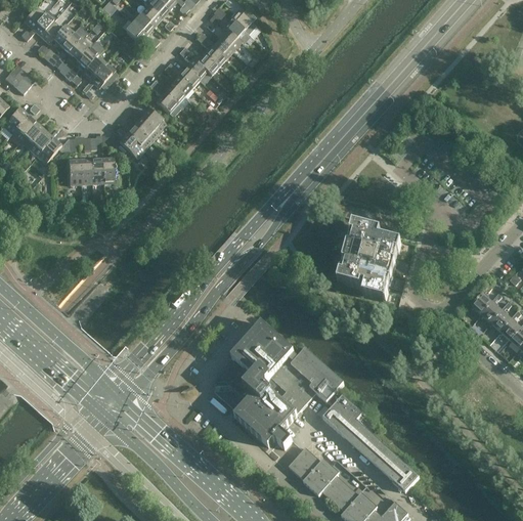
[(153,0),(148,5),(163,17),(170,9),(159,0),(153,0)]
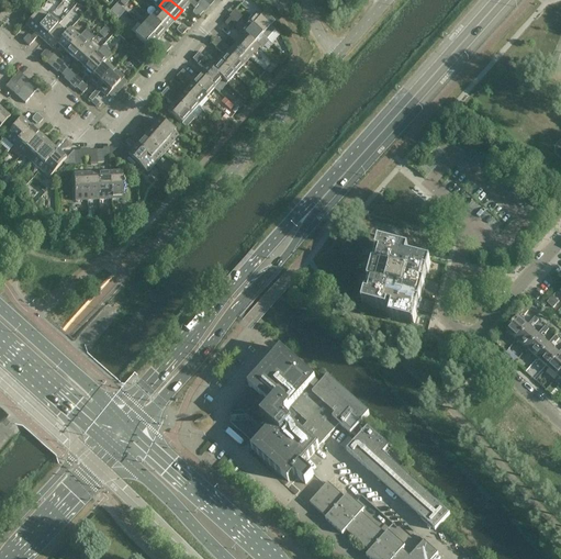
[(190,1),(189,0),(170,0),(182,10),(190,1)]
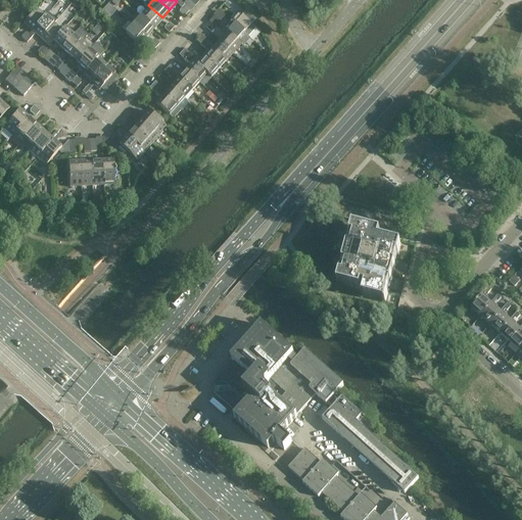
[(148,5),(141,13),(154,26),(162,17),(148,5)]
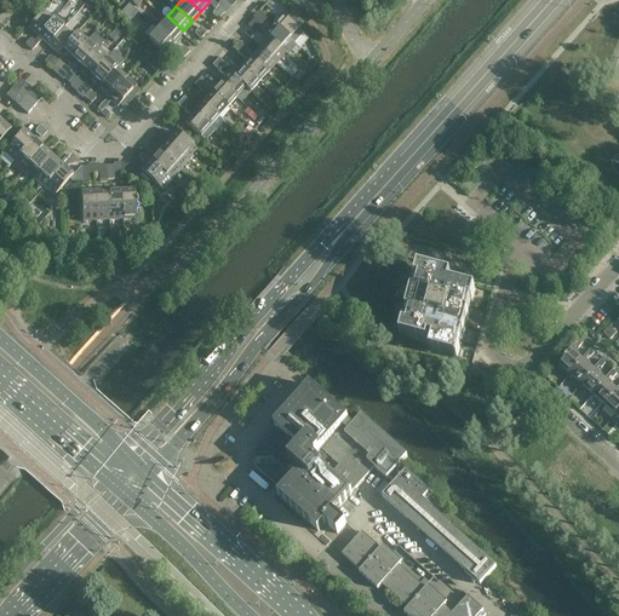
[(44,7),(29,24),(39,33),(53,17),(47,11),(45,7),(44,7)]
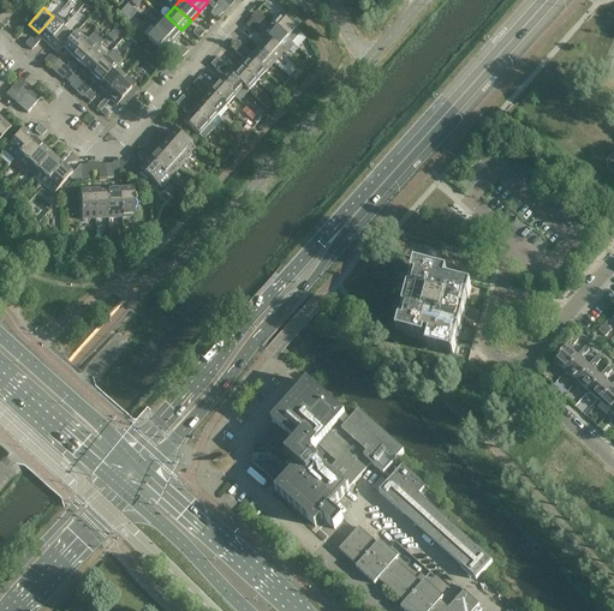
[(280,10),(272,19),(287,35),(297,24),(280,10)]
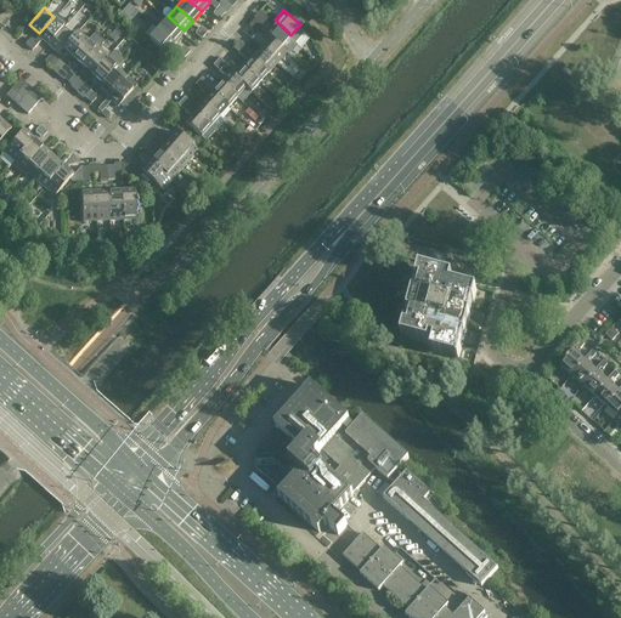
[(50,41),(65,26),(68,21),(58,12),(54,17),(39,33),(50,41)]
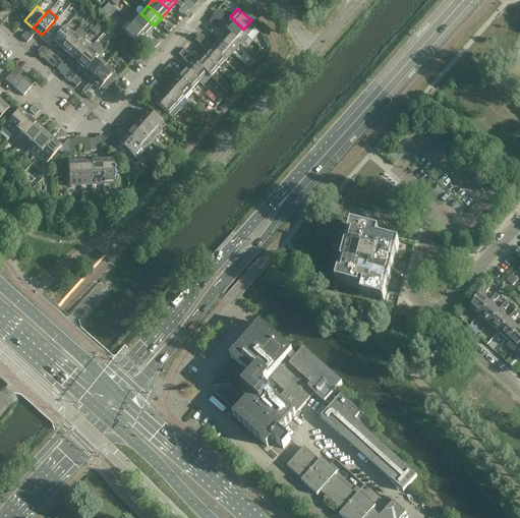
[(140,13),(133,20),(131,17),(130,18),(147,34),(154,25),(140,13)]
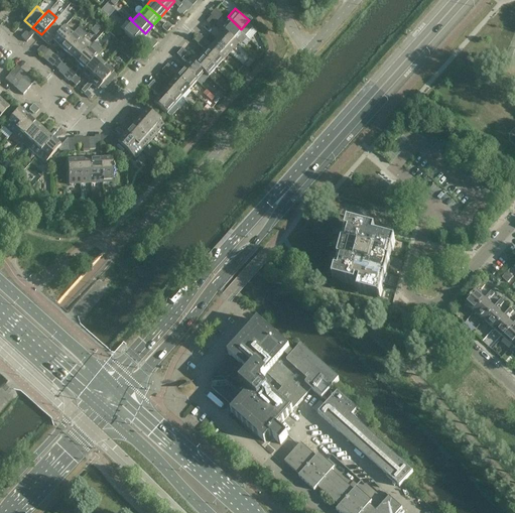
[(241,29),(228,16),(220,25),(238,40),(241,42),(248,34),(241,29)]
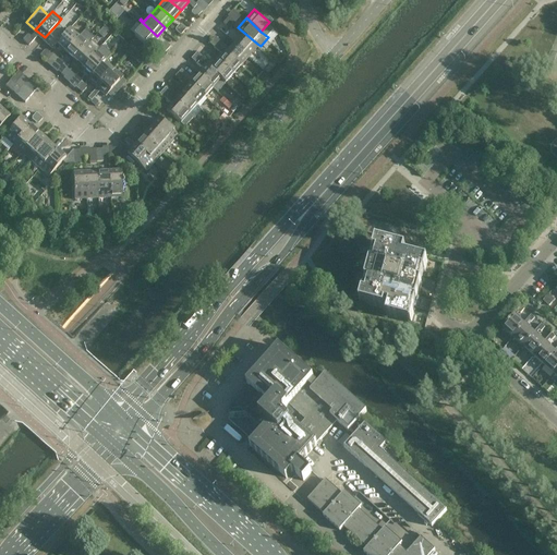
[(157,36),(140,20),(137,22),(141,24),(134,32),(148,45),(157,36)]
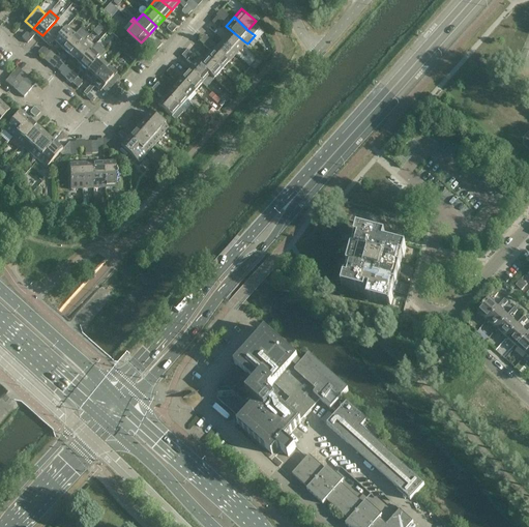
[(55,22),(42,35),(51,42),(66,25),(62,29),(55,22)]
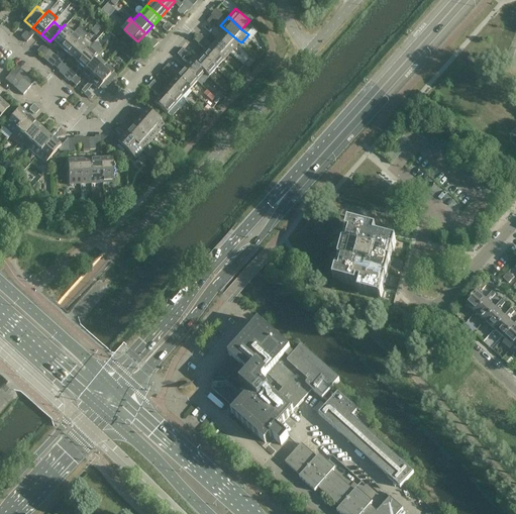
[(65,24),(49,41),(49,42),(54,38),(62,45),(73,31),(65,24)]
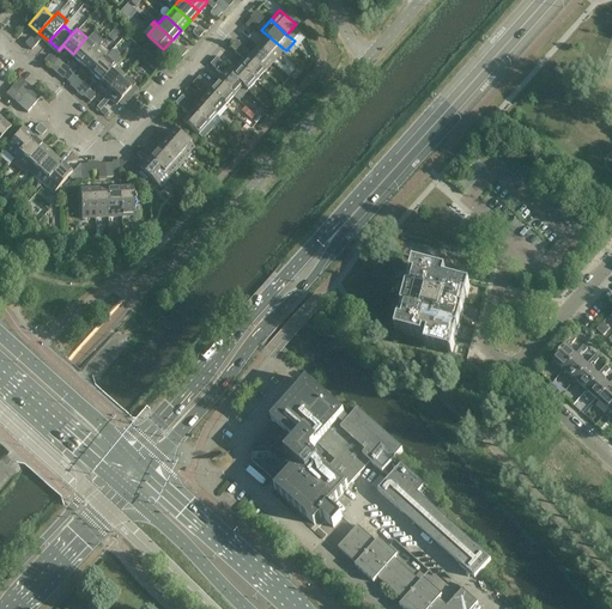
[(86,37),(73,54),(83,62),(101,41),(103,40),(94,30),(86,37)]
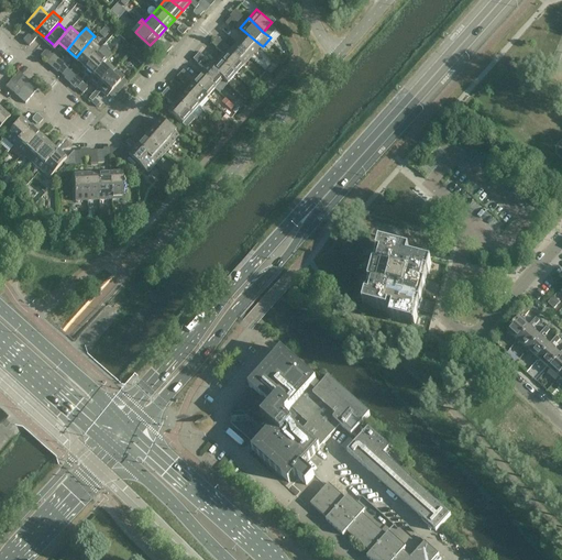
[(260,44),(240,28),(244,32),(238,41),(252,54),(260,44)]
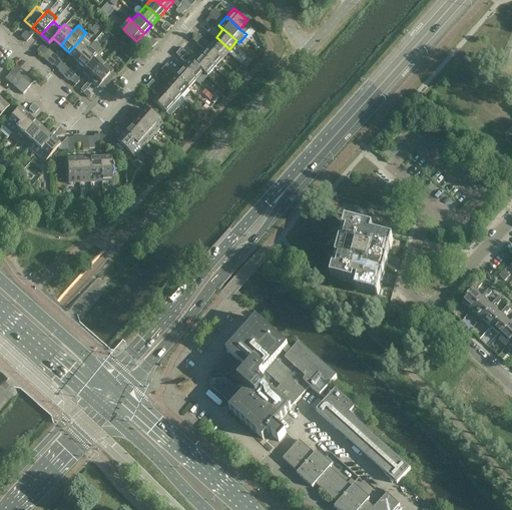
[(229,49),(216,37),(211,42),(198,30),(195,33),(201,38),(208,45),(222,57),(229,49)]
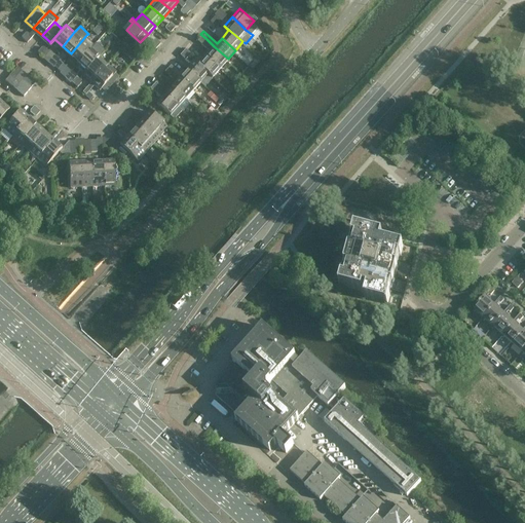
[(79,61),(95,42),(86,35),(71,53),(79,61)]
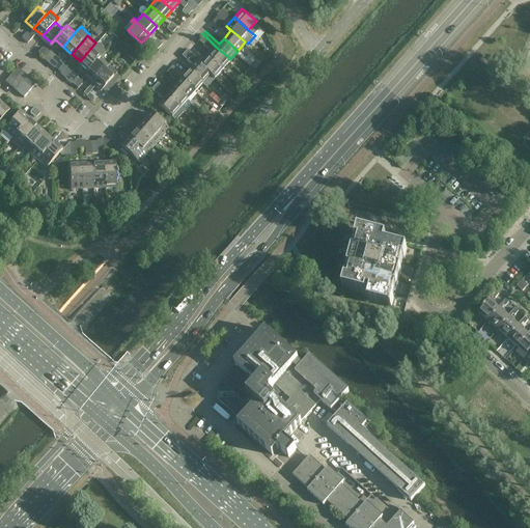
[(95,43),(80,61),(88,68),(84,73),(84,74),(106,49),(98,42),(95,43)]
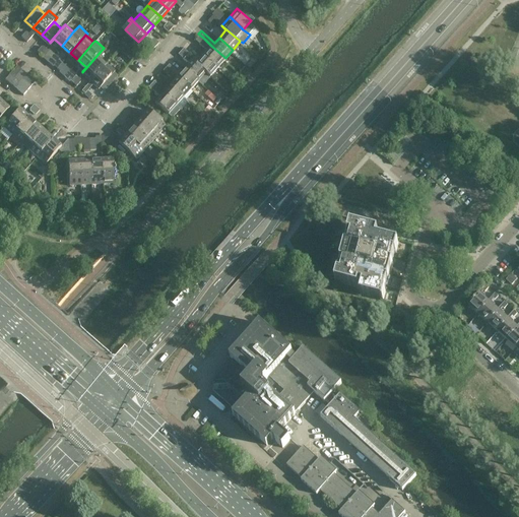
[(225,58),(211,46),(204,54),(217,66),(225,58)]
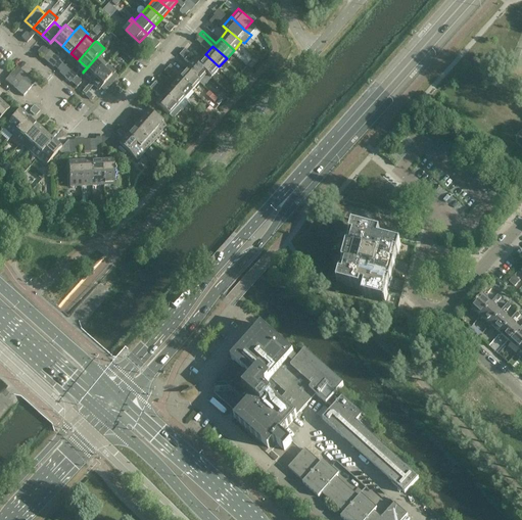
[(91,80),(106,63),(107,61),(99,54),(104,48),(83,73),(91,80)]
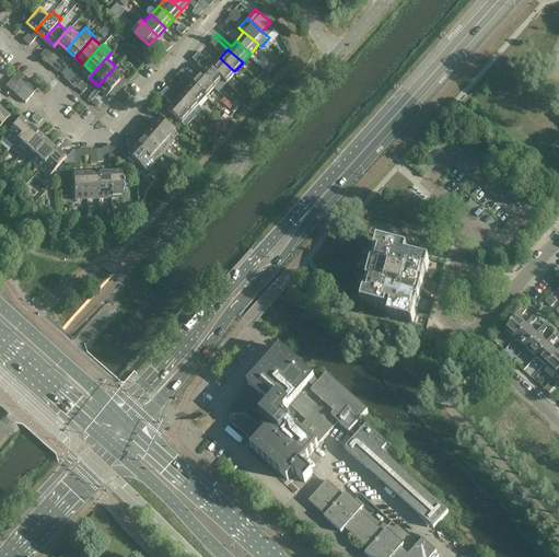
[(234,71),(220,58),(212,67),(208,62),(207,62),(226,80),(234,71)]
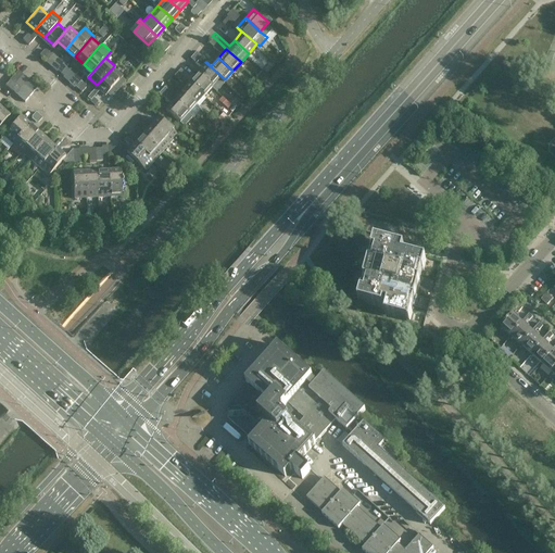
[(225,79),(205,62),(198,71),(213,84),(221,76),(225,79)]
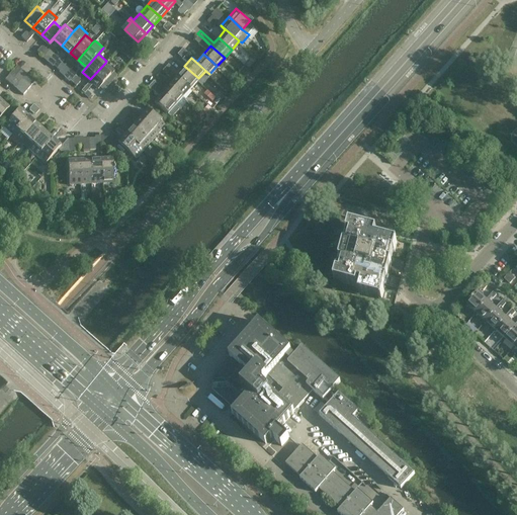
[(10,72),(14,76),(22,66),(18,63),(10,72)]
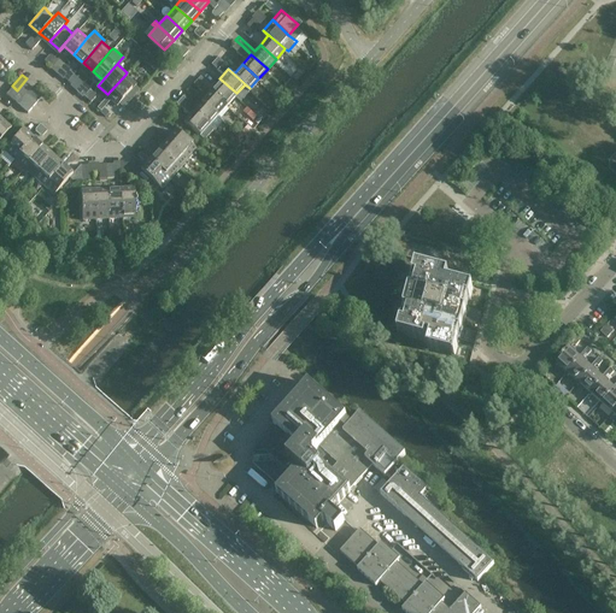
[(125,75),(107,94),(118,102),(133,87),(124,80),(127,76),(125,75)]
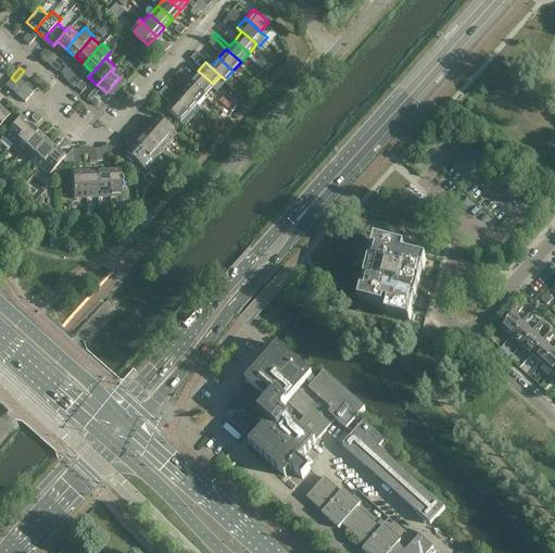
[(190,79),(185,75),(178,70),(175,73),(184,80),(179,86),(197,102),(204,92),(190,79)]
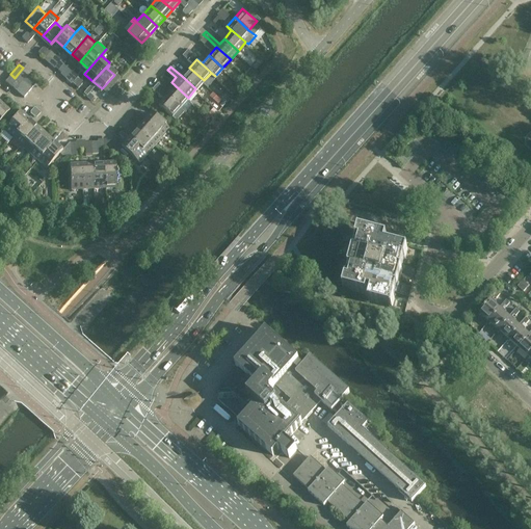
[(15,78),(20,81),(24,77),(28,72),(23,68),(15,78)]
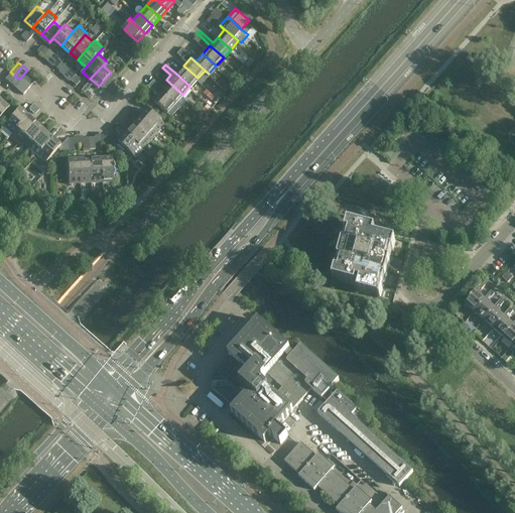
[(198,78),(183,66),(176,74),(189,86),(198,78)]
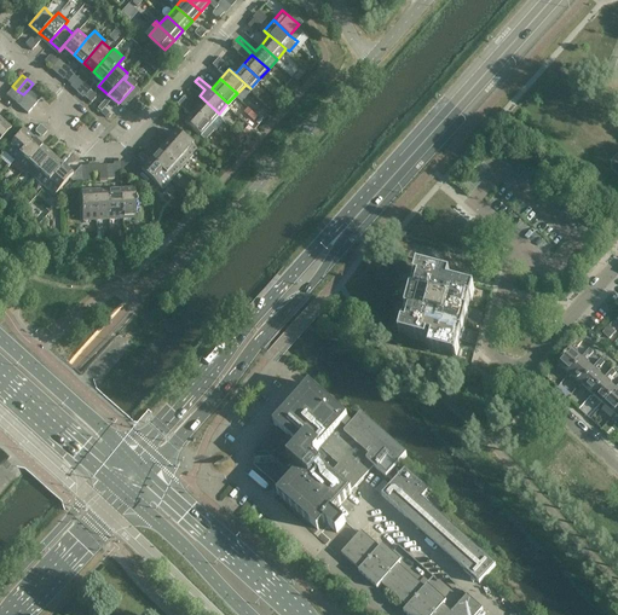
[(33,83),(28,90),(39,99),(44,94),(33,83)]
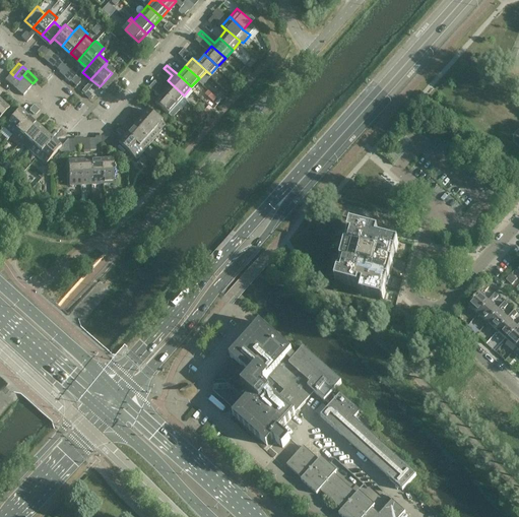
[(10,72),(6,76),(15,84),(19,79),(10,72)]
